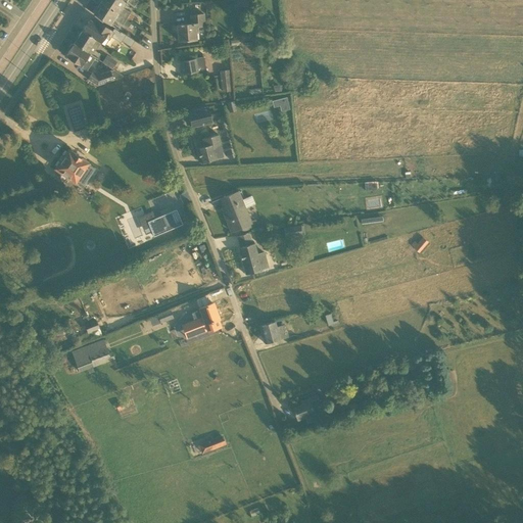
[(120,10),(125,1),(123,0),(102,0),(101,2),(127,18),(130,12),(124,8),(123,9),(121,11),(120,10)]
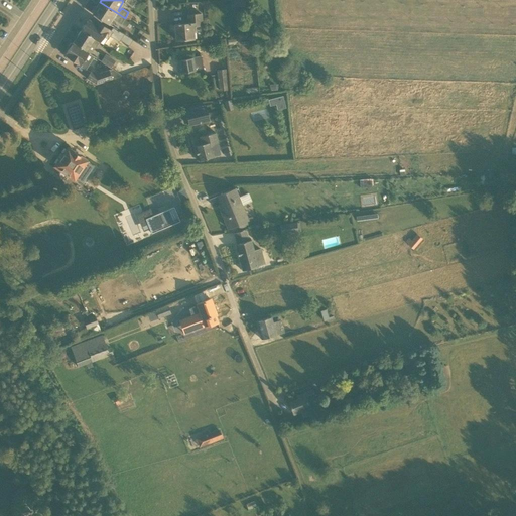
[(232,0),(233,10),(246,9),(245,0),(232,0)]
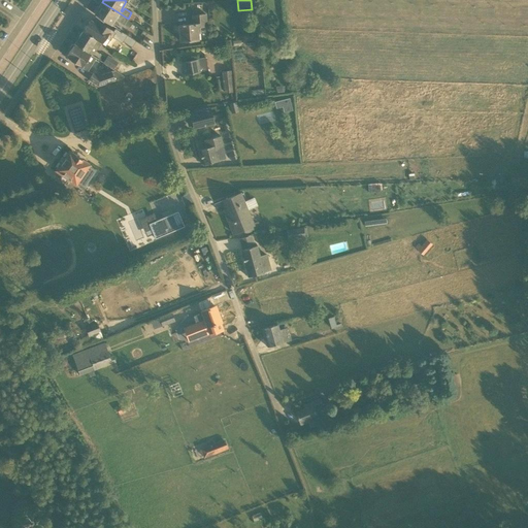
[(124,25),(128,19),(102,2),(98,7),(97,7),(94,11),(95,12),(94,13),(110,25),(117,15),(119,17),(117,20),(118,21),(124,25)]
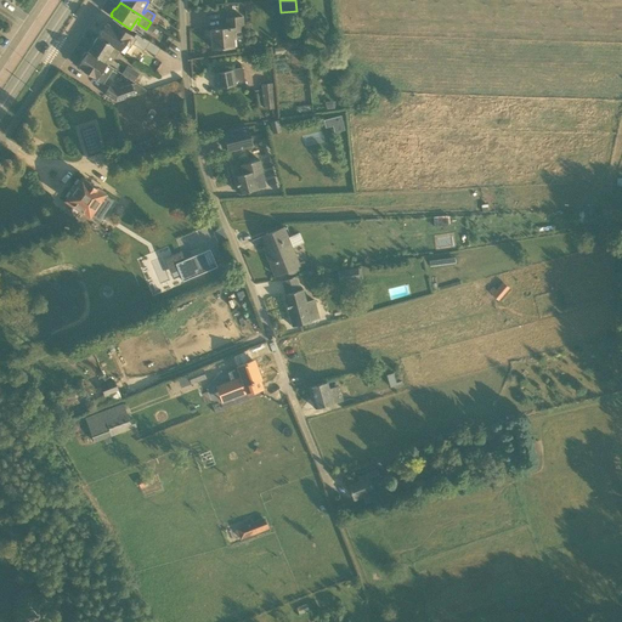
[(211,49),(224,47),(233,46),(233,38),(236,38),(236,32),(244,30),(243,17),(227,18),(227,28),(218,29),(218,28),(214,28),(214,29),(210,29),(211,49)]
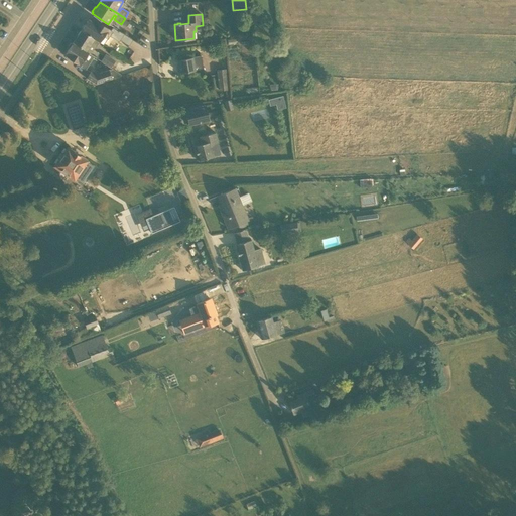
[(81,30),(99,42),(103,44),(109,35),(119,41),(120,40),(129,45),(133,40),(113,27),(111,30),(95,20),(93,22),(89,19),(86,22),(85,22),(83,23),(81,26),(81,27),(82,29),(81,30)]
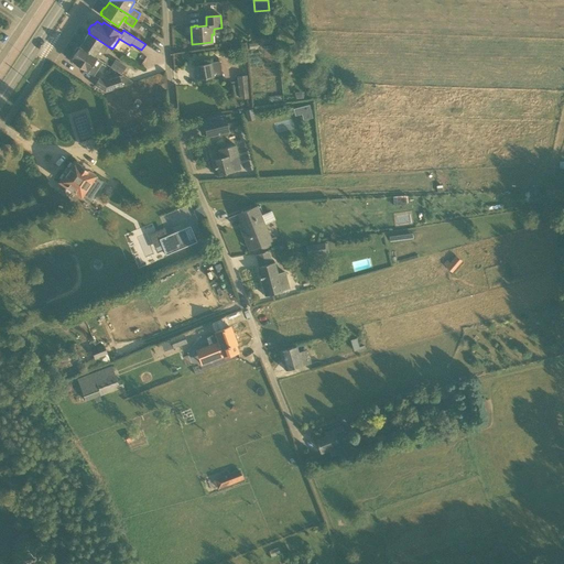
[(108,46),(88,33),(79,46),(97,57),(105,63),(108,58),(102,54),(108,46)]
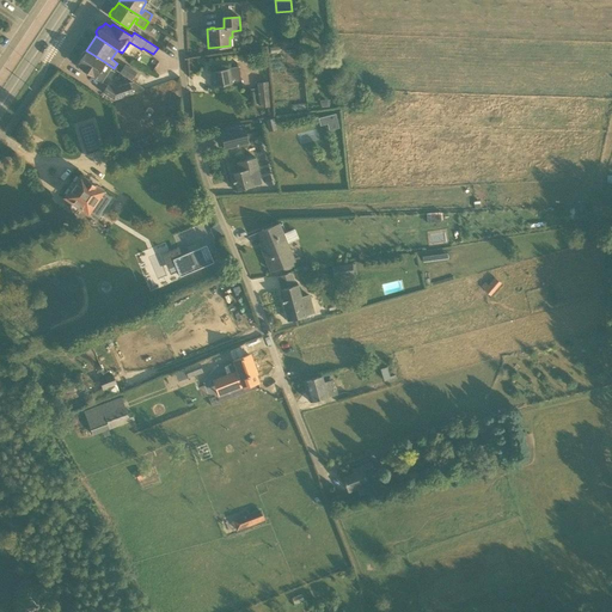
[(83,56),(77,66),(101,81),(106,74),(101,69),(105,62),(86,50),(86,51),(84,51),(81,55),(83,56)]
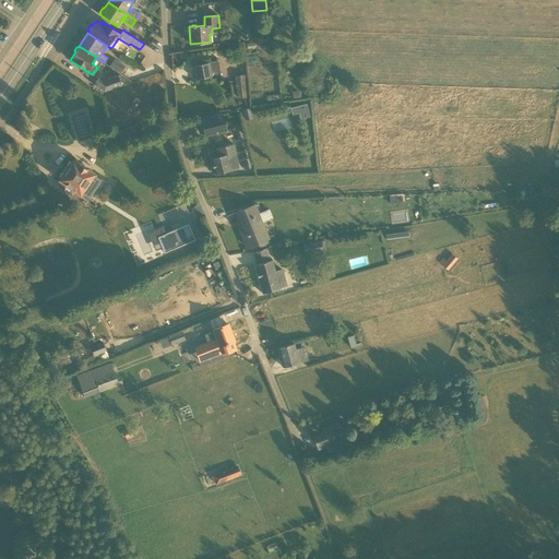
[(109,66),(120,73),(126,66),(114,59),(109,66)]
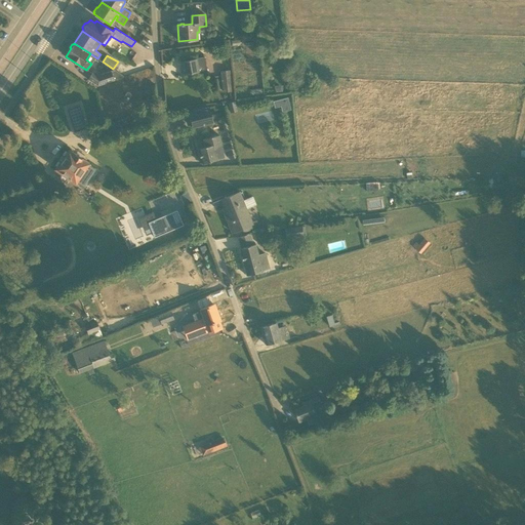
[(199,71),(206,70),(204,56),(197,58),(196,57),(180,62),(183,74),(199,71)]
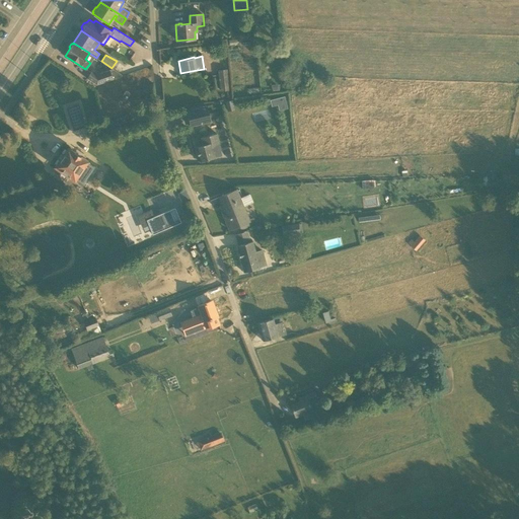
[(228,90),(226,70),(218,71),(220,87),(221,87),(221,91),(228,90)]
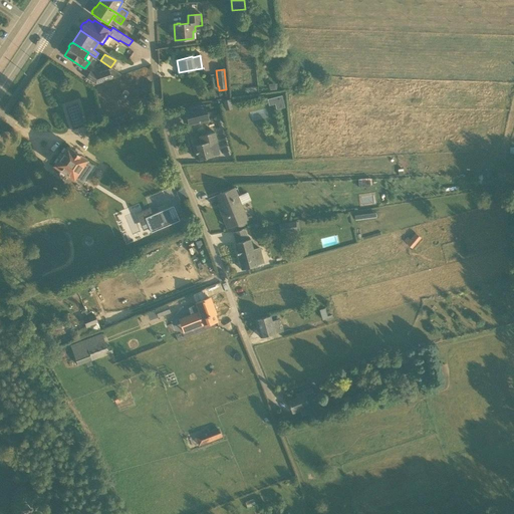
[(85,77),(95,84),(111,78),(108,70),(95,74),(90,71),(85,77)]
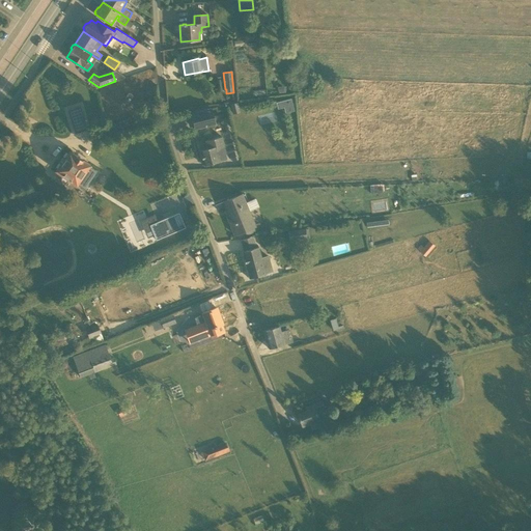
[(286,107),(287,112),(296,110),(294,98),(278,102),(280,108),(286,107)]
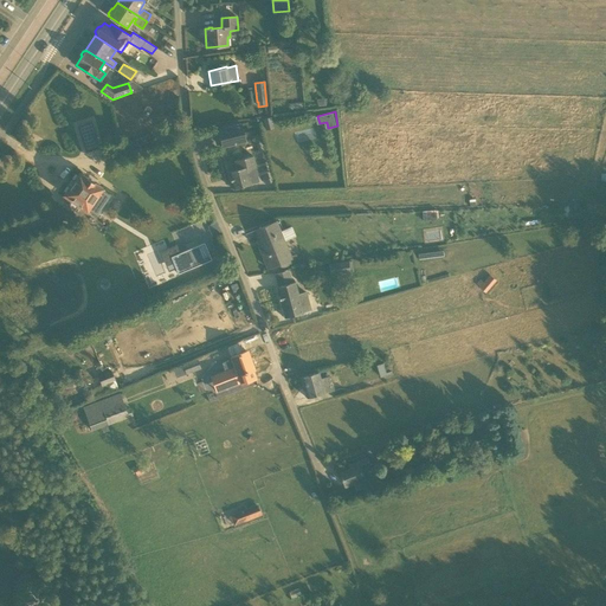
[(85,153),(101,148),(91,121),(77,126),(85,153)]
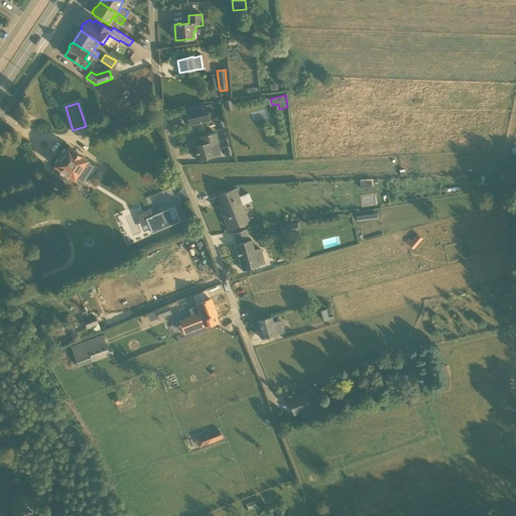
[(188,125),(199,123),(209,120),(205,106),(185,111),(188,125)]
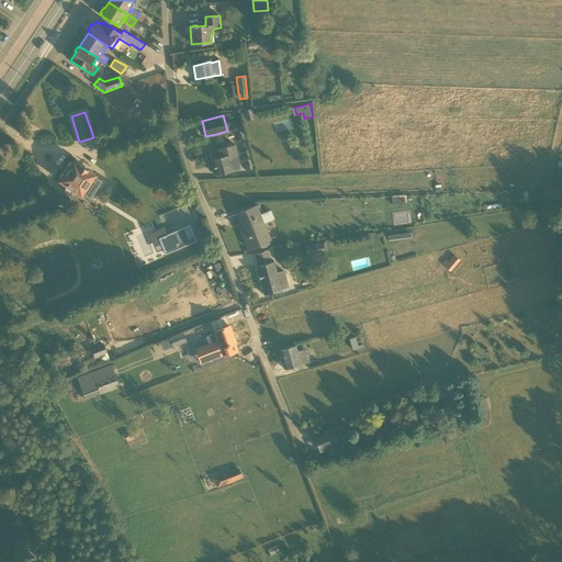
[(240,169),(237,155),(234,144),(217,148),(220,157),(212,159),(216,175),(240,169)]
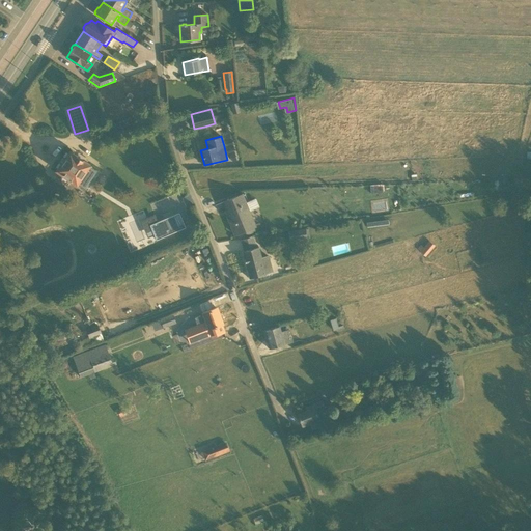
[(76,184),(84,189),(95,171),(88,166),(89,165),(82,160),(76,156),(70,151),(56,170),(63,175),(60,179),(60,180),(66,185),(68,185),(71,180),(76,184)]
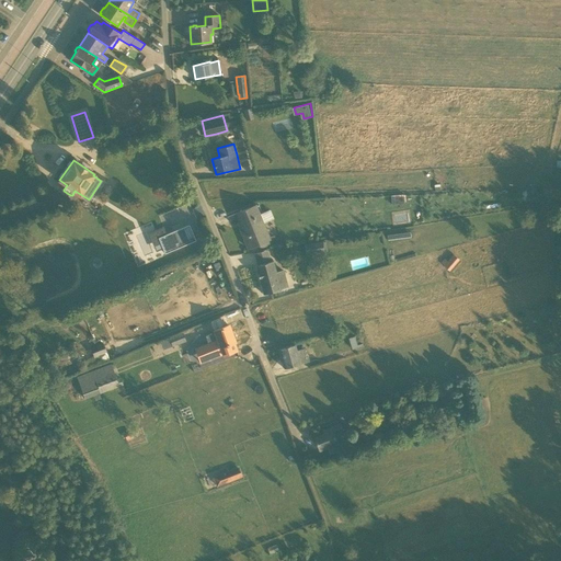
[(270,212),(260,216),(255,205),(237,213),(242,227),(240,227),(240,228),(243,237),(244,239),(247,238),(249,245),(248,247),(248,248),(270,239),(263,225),(273,220),(270,212)]
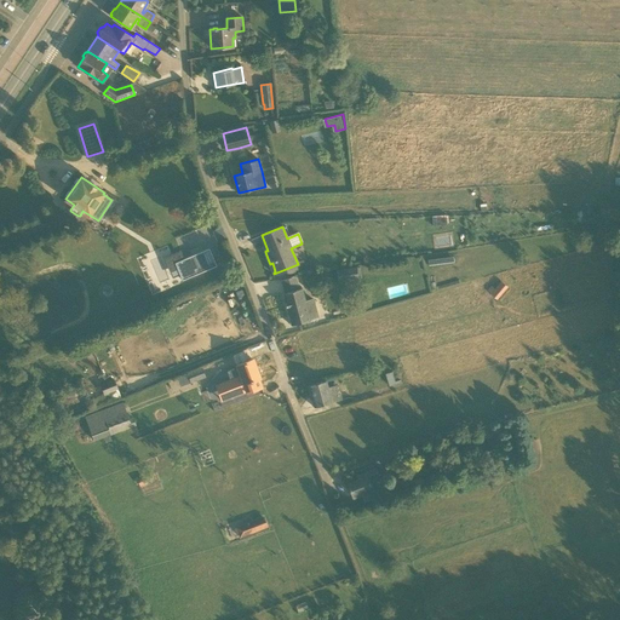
[(220,248),(187,263),(194,280),(227,267),(220,248)]
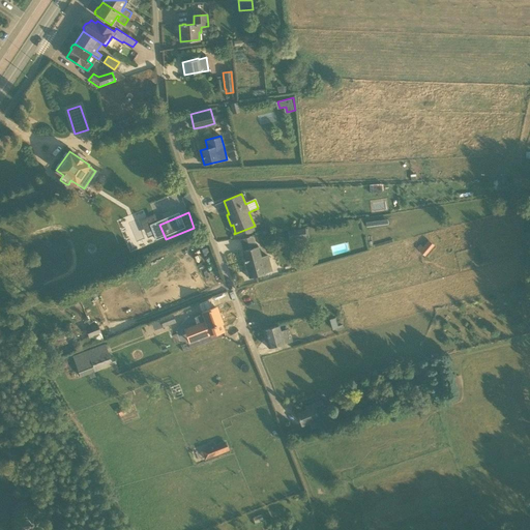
[(292,239),(308,237),(307,227),(291,229),(292,239)]
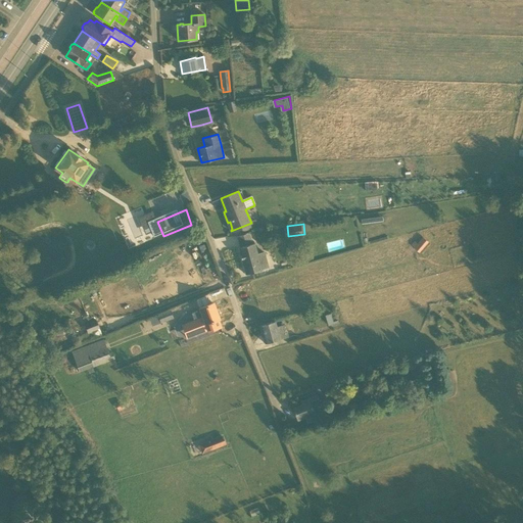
[(240,246),(253,242),(250,232),(237,235),(240,246)]
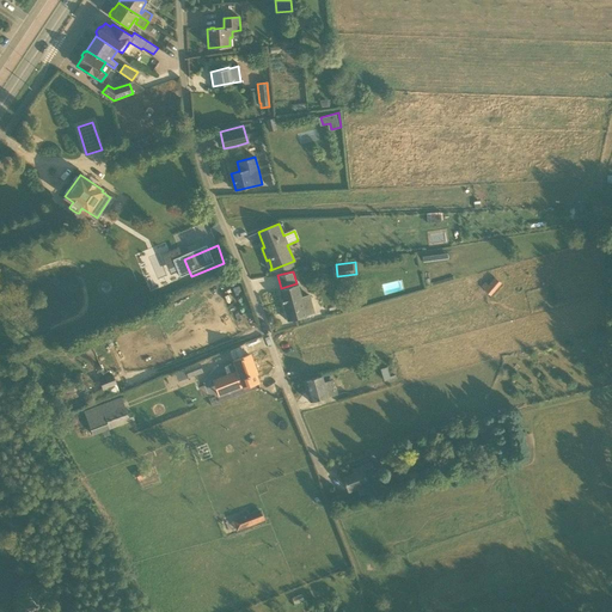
[(493,294),(503,281),(497,275),(490,283),(487,280),(483,285),(493,294)]
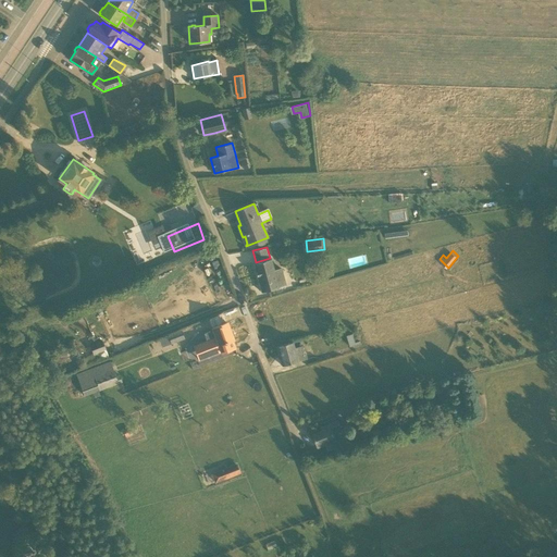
[(270,259),(269,259),(254,263),(261,292),(279,287),(285,285),(280,269),(273,270),(270,259)]
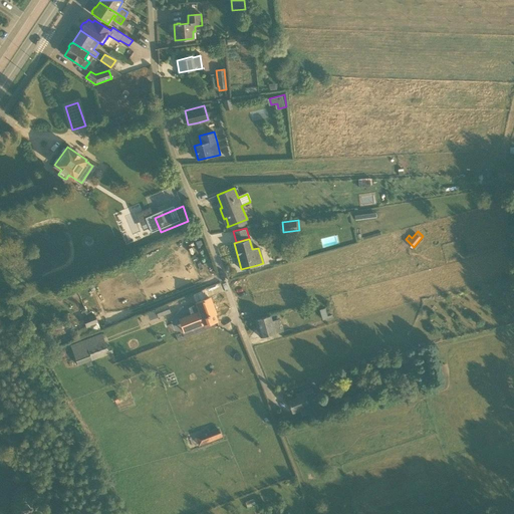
[(202,318),(206,316),(215,313),(210,297),(196,302),(196,301),(186,305),(190,313),(186,314),(189,322),(202,317),(202,318)]
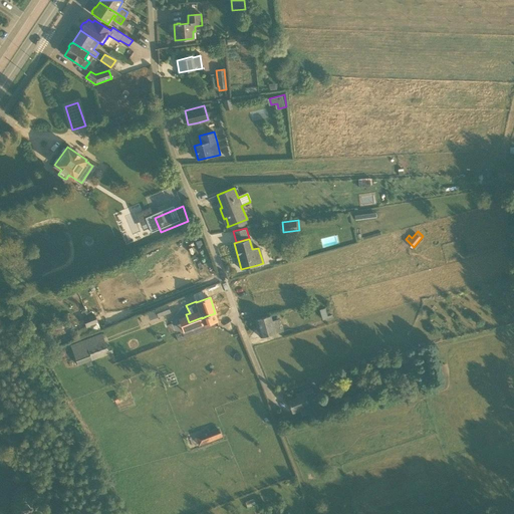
[(147,312),(150,320),(170,312),(167,305),(147,312)]
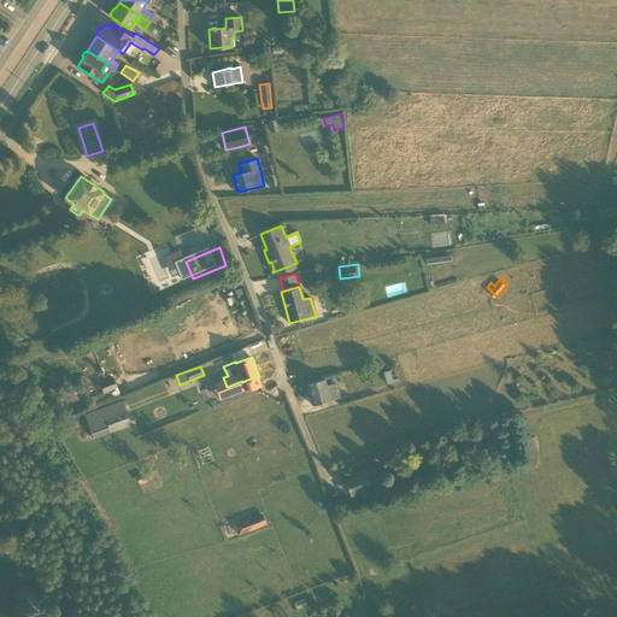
[(394,380),(391,371),(385,372),(388,385),(399,381),(399,378),(394,380)]
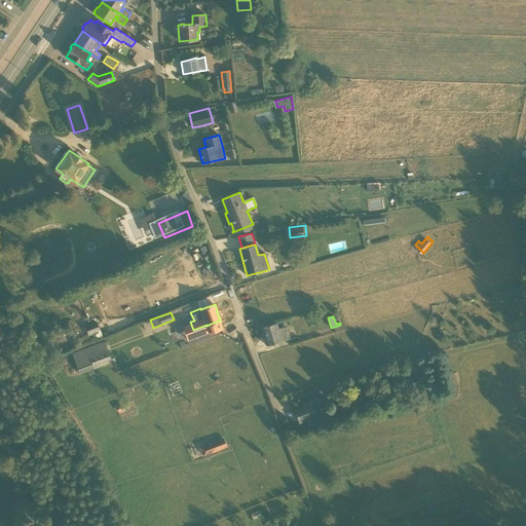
[(75,348),(103,337),(97,322),(84,327),(87,335),(72,340),(75,348)]
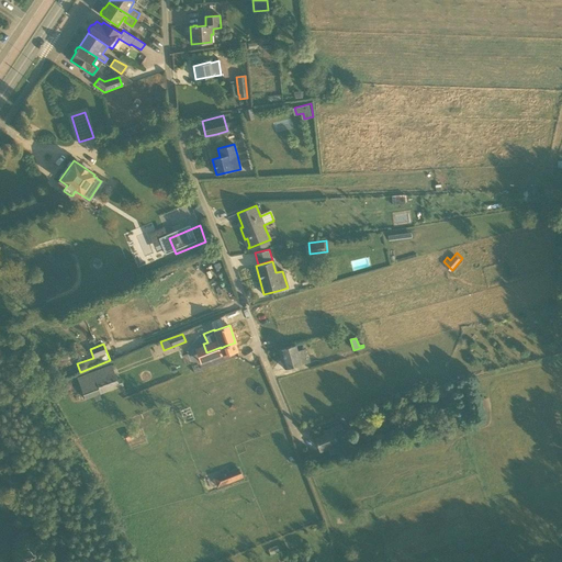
[(284,369),(295,366),(310,362),(305,348),(296,351),(295,345),(279,349),(284,369)]
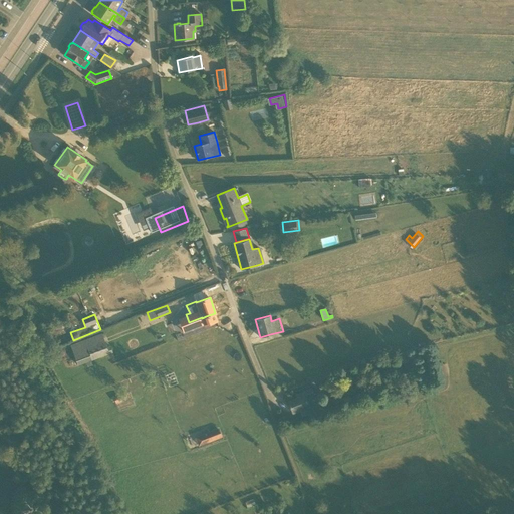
[(106,347),(104,341),(101,333),(70,344),(77,364),(112,352),(110,346),(106,347)]
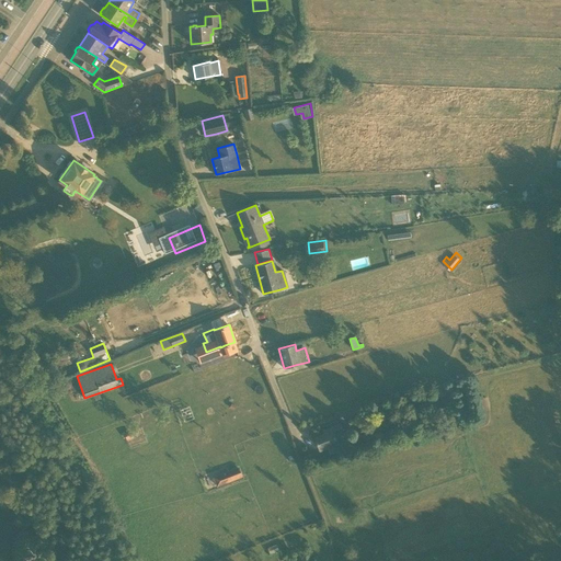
[(444,384),(434,386),(436,395),(446,391),(444,384)]
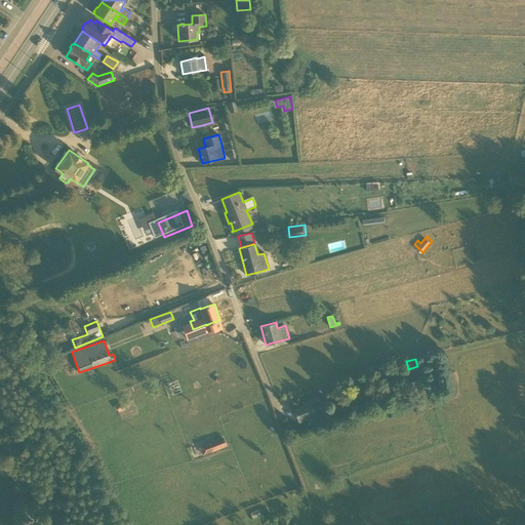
[(321,394),(336,389),(334,381),(319,386),(321,394)]
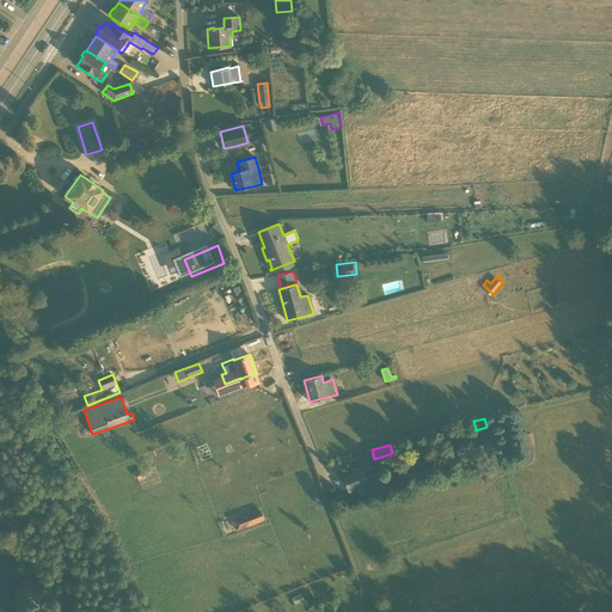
[(381,488),(377,473),(372,461),(354,469),(355,472),(344,476),(350,490),(359,487),(362,495),(381,488)]
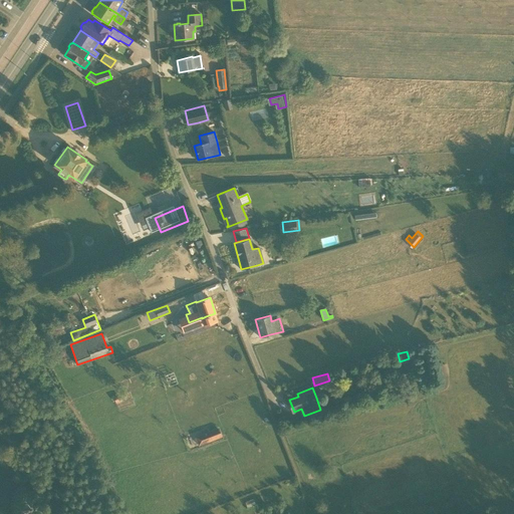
[(204,435),(206,442),(221,437),(218,429),(204,435)]
